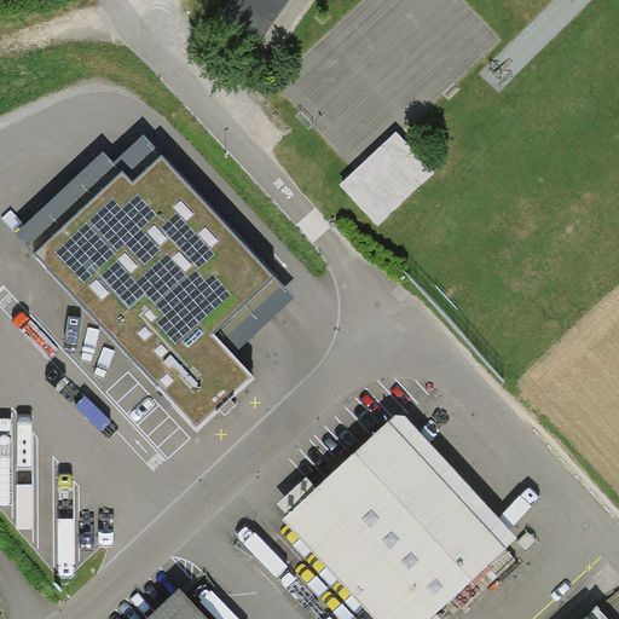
[(236,0),(224,18),(259,41),(289,0),(236,0)]
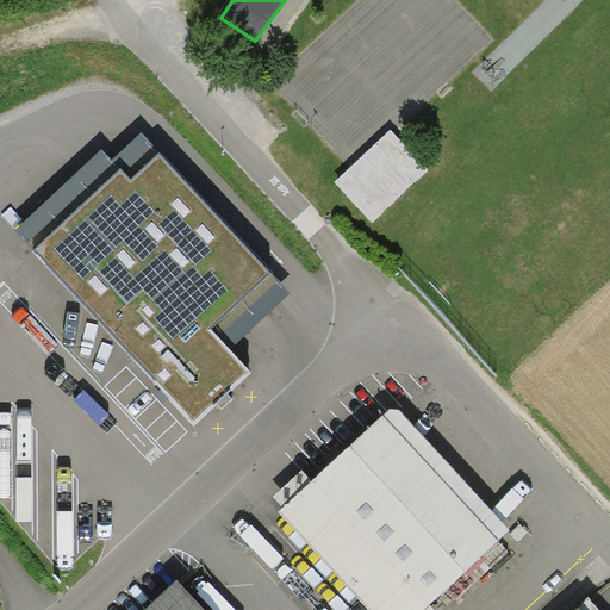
[(428,170),(392,132),(337,184),(373,222),(428,170)]
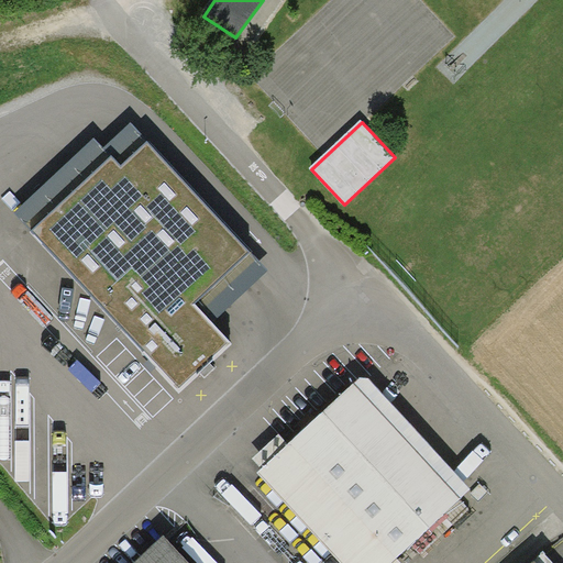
[(121,165),(147,141),(131,123),(103,148),(94,138),(14,211),(31,231),(112,155),(121,165)]
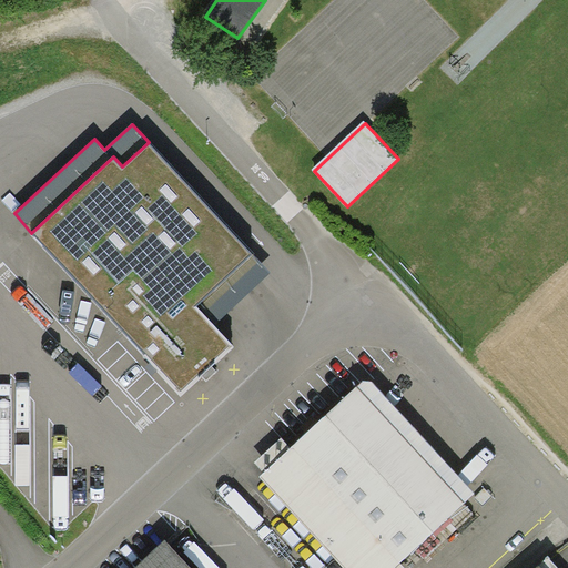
[(253,253),(149,142),(122,166),(113,156),(31,233),(182,394),(233,346),(214,326),(196,306),(253,253)]
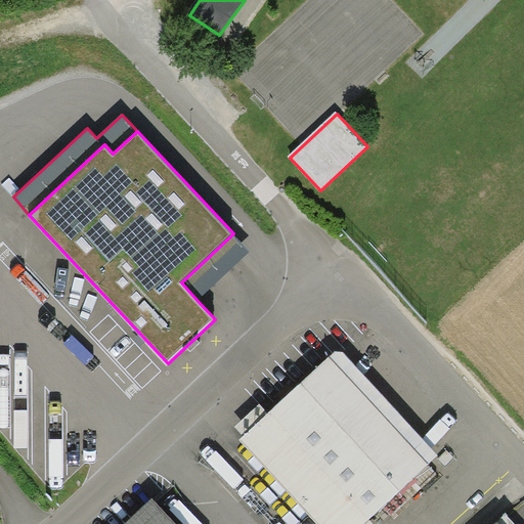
[(250,252),(233,233),(181,282),(198,301),(250,252)]
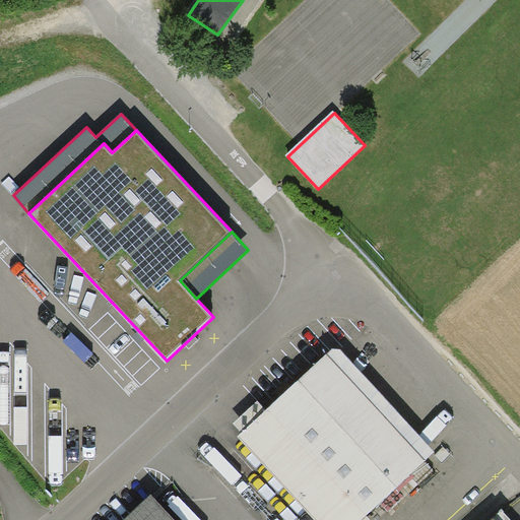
[(363,519),(436,452),(336,345),(265,410),(242,433),(238,437),(315,519),(363,519)]
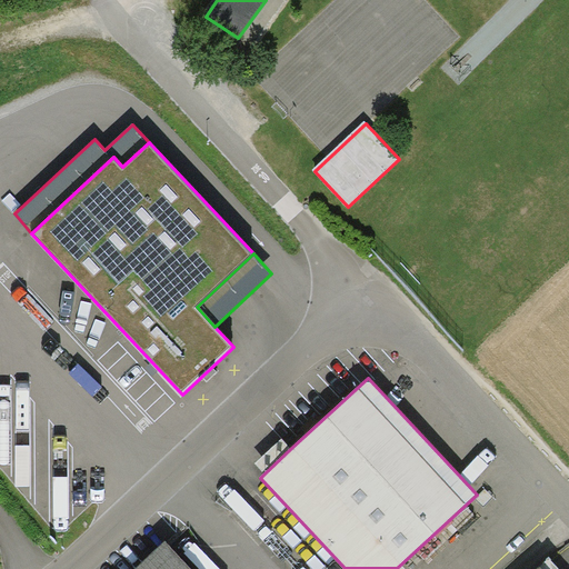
[(265,473),(290,449),(281,439),(255,463),(265,473)]
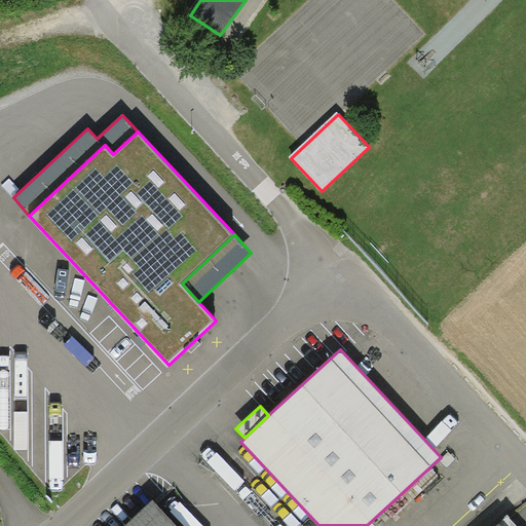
[(177,525),(153,500),(124,525),(177,525)]
